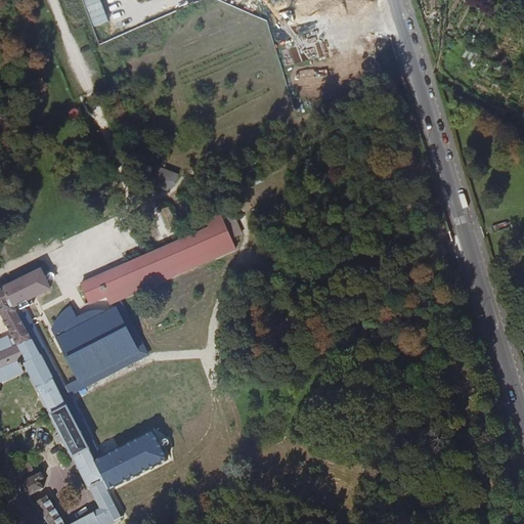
[(177,174),(147,166),(145,176),(147,185),(168,190),(174,184),(177,174)]
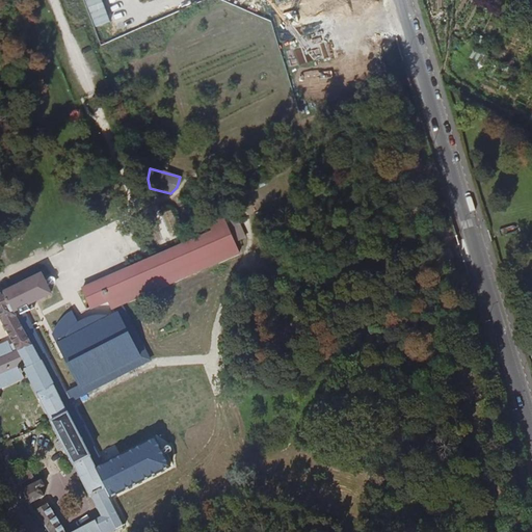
[(228,219),(238,241),(247,238),(237,215),(228,219)]
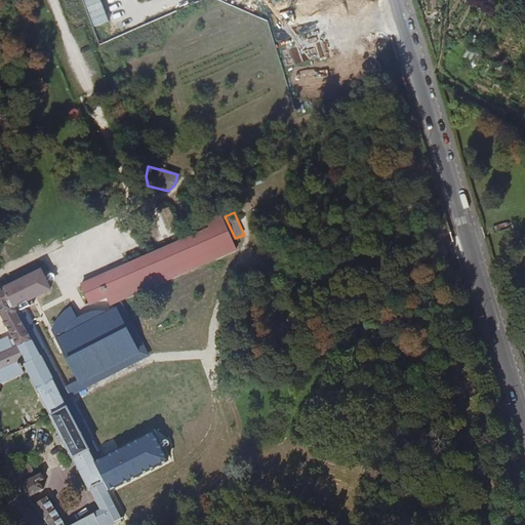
[(239,246),(235,238),(225,216),(224,213),(200,224),(203,232),(84,285),(92,305),(110,296),(114,304),(122,299),(239,246)]
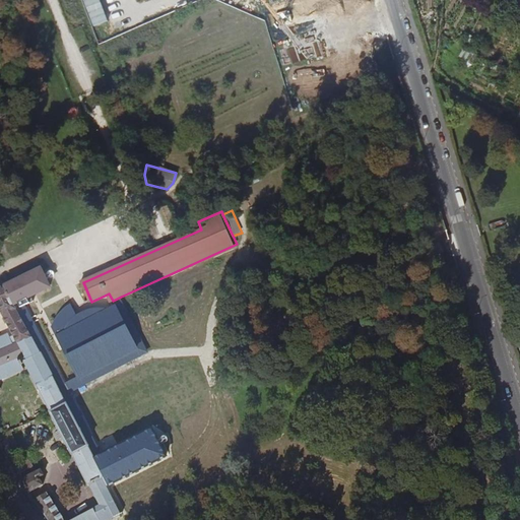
[(20,343),(14,346),(21,365),(26,362),(89,488),(91,486),(101,503),(70,519),(68,519),(49,493),(37,502),(49,519),(110,519),(123,512),(109,485),(170,456),(154,426),(99,451),(68,392),(64,384),(22,303),(49,288),(41,271),(6,287),(0,289),(0,351),(10,348),(5,339),(0,340),(0,309),(2,309),(20,343)]
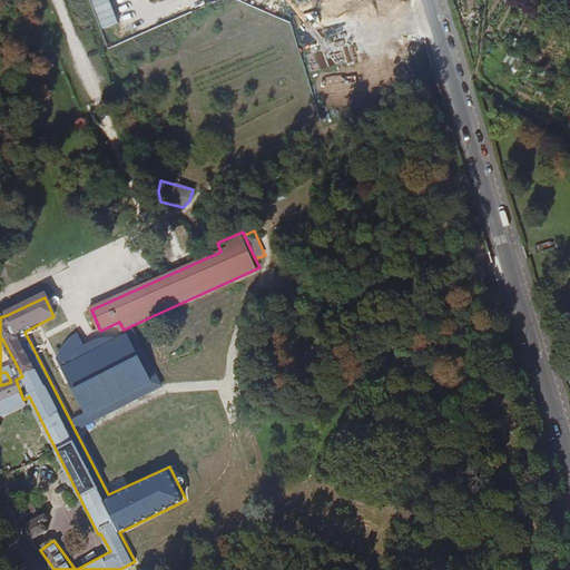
[(104,338),(124,330),(119,322),(100,331),(104,336),(104,338)]
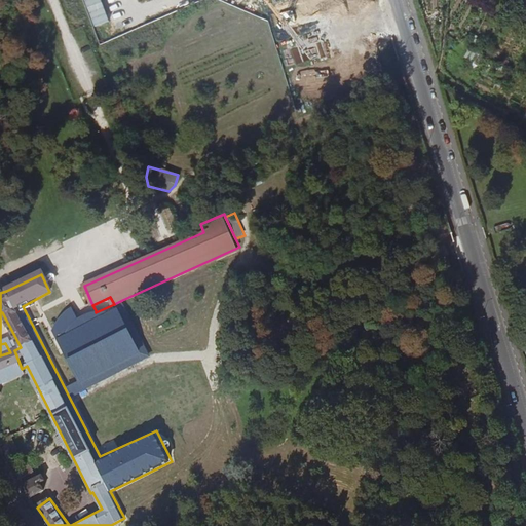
[(96,312),(96,310),(86,312),(79,317),(72,306),(67,310),(59,320),(52,330),(78,379),(65,388),(69,397),(152,355),(122,300),(114,304),(96,312)]
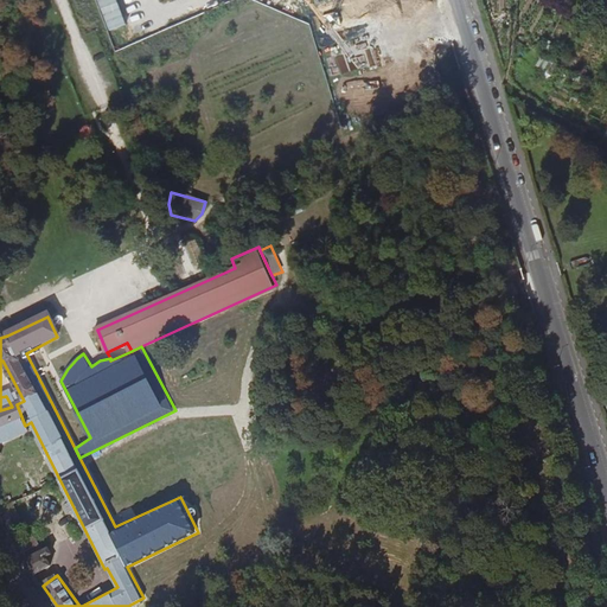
[(515,394),(502,394),(502,404),(508,404),(508,406),(515,406),(515,394)]
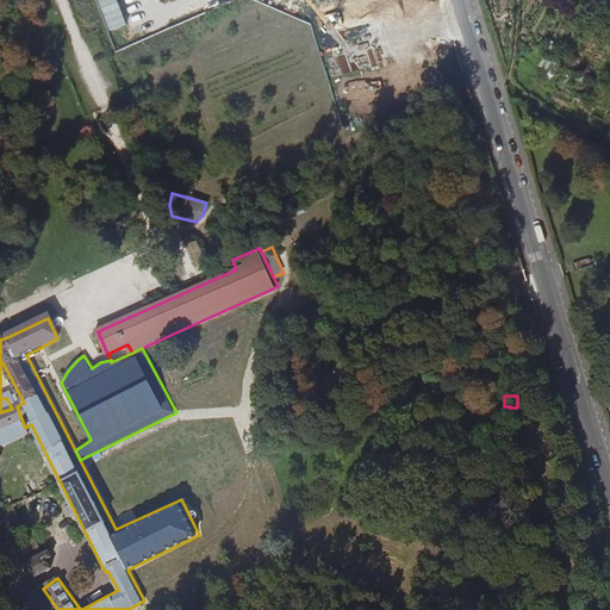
[(12,409),(0,412),(0,444),(27,434),(25,428),(17,406),(12,409)]
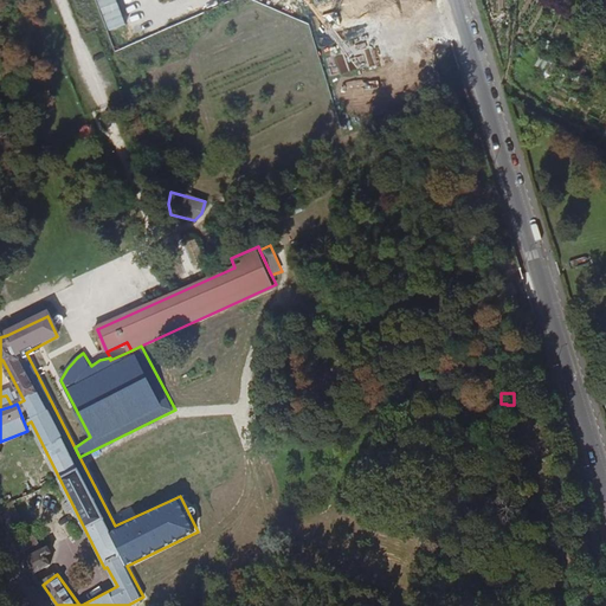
[(19,545),(23,552),(38,543),(34,535),(19,545)]
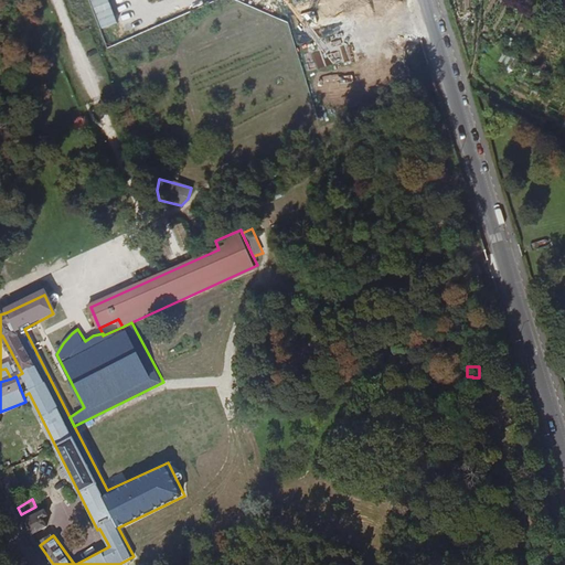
[(28,529),(32,535),(48,525),(42,518),(48,514),(44,509),(24,522),(28,529)]
